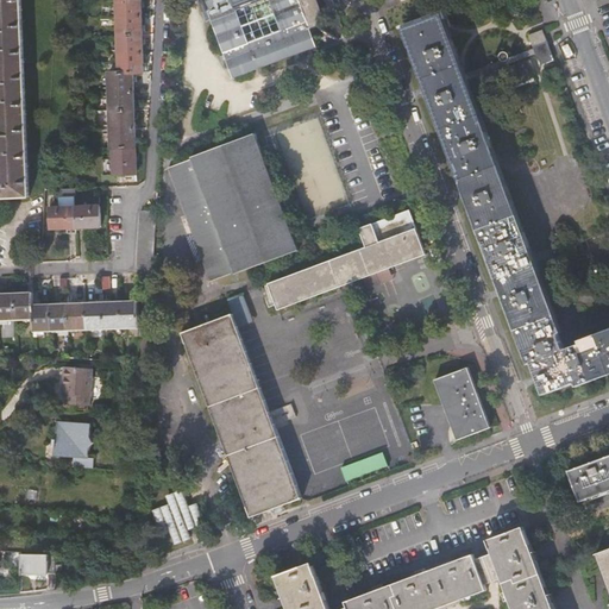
[(0,0),(0,156),(1,199),(29,198),(20,0),(0,0)]
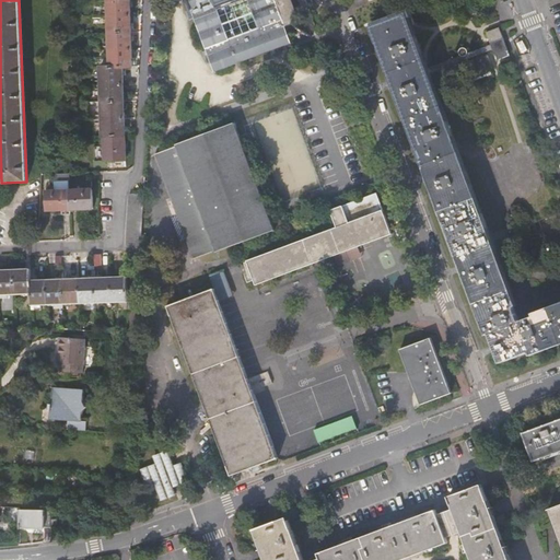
[(128,0),(111,0),(112,18),(130,16),(128,0)]
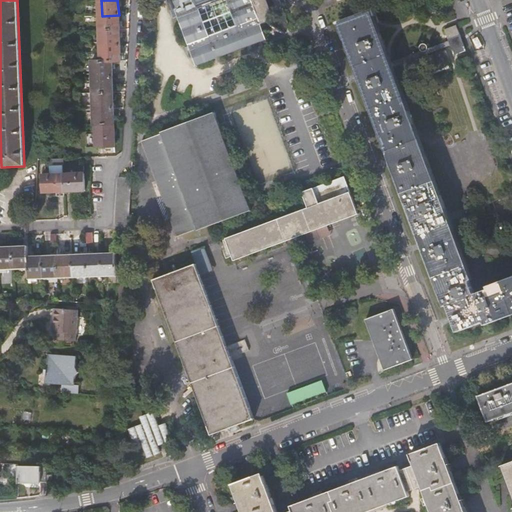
[(177,9),(198,69),(266,44),(261,29),(268,27),(268,26),(269,0),(173,0),(177,9)]
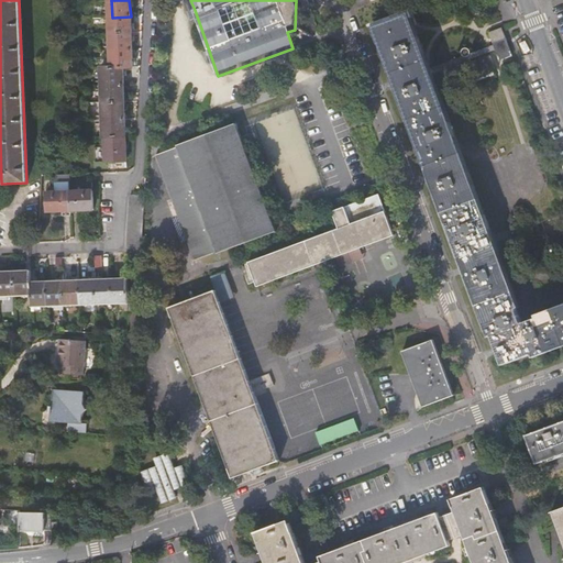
[(533,360),(562,348),(562,306),(536,317),(537,320),(521,324),(518,316),(516,309),(519,308),(409,15),(373,29),(487,337),(489,335),(495,348),(501,366),(532,355),(533,360)]
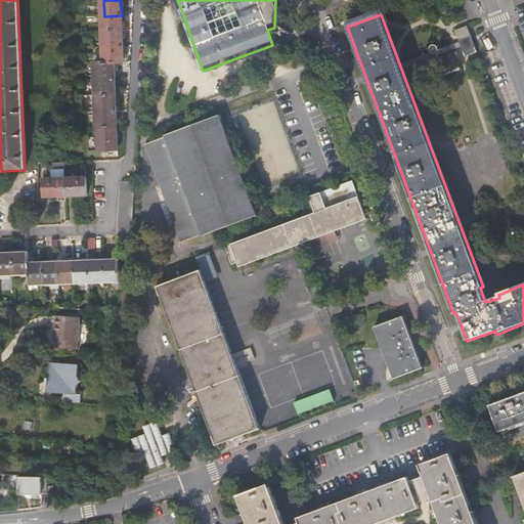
[(122,31),(122,15),(104,16),(105,32),(122,31)]
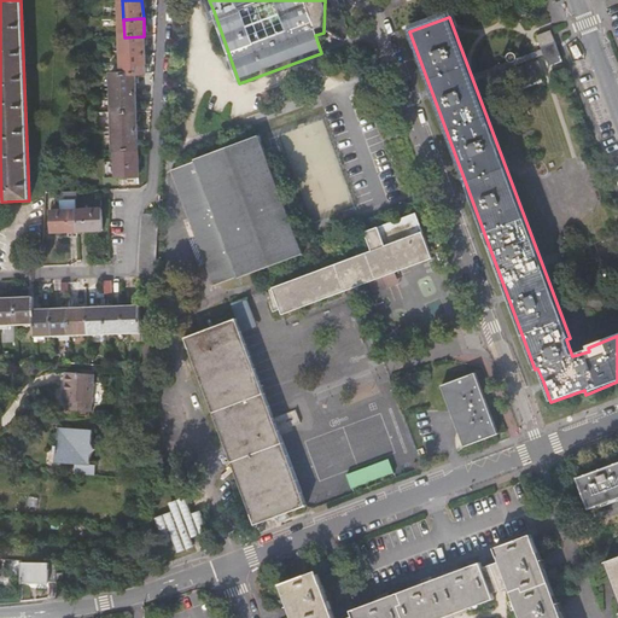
[(542,46),(557,42),(552,30),(538,35),(542,46)]
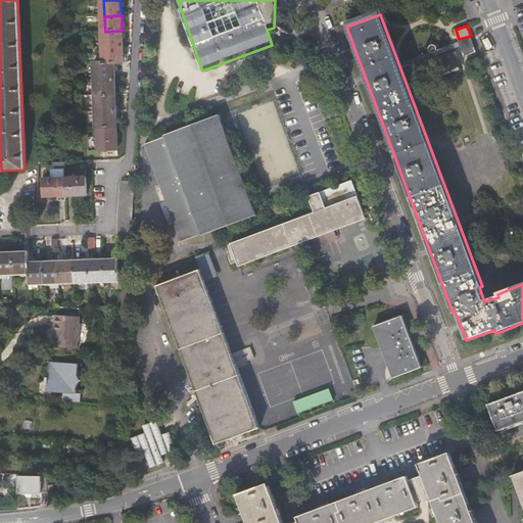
[(106,47),(123,47),(122,31),(105,32),(106,47)]
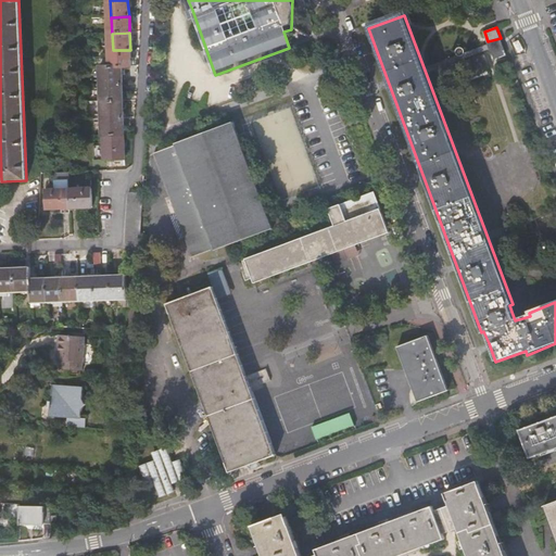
[(507,55),(501,38),(488,41),(494,60),(507,55)]
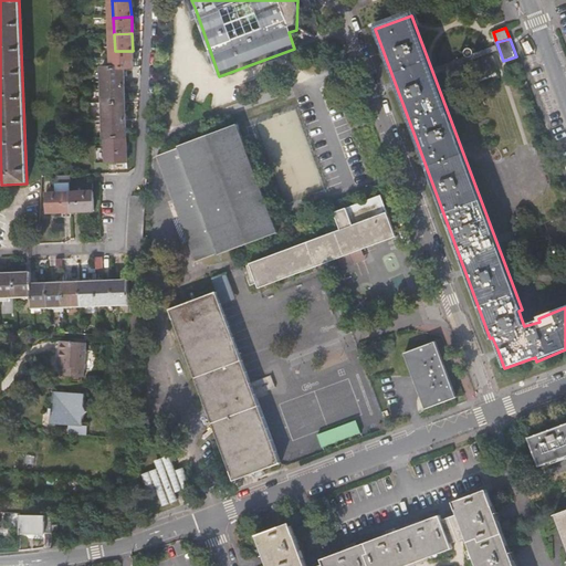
[(471,51),(470,50),(468,49),(465,49),(464,50),(463,51),(462,54),(463,56),(464,58),(465,58),(468,59),(470,58),(471,55),(472,53),(471,51)]
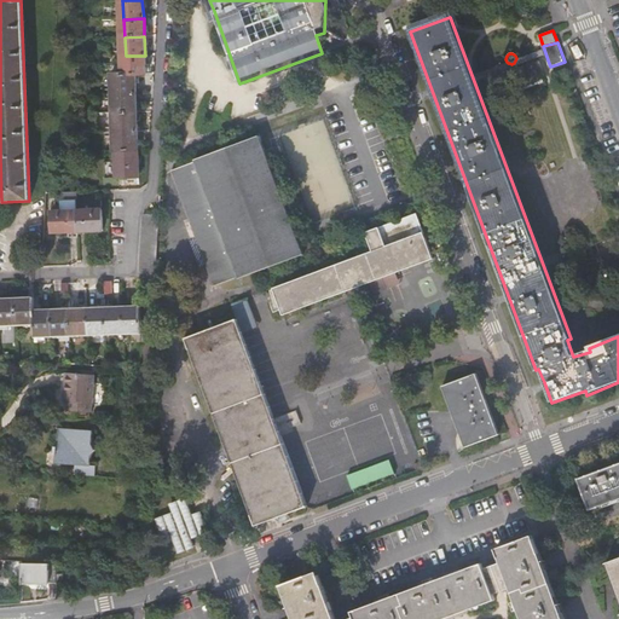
[(127,76),(134,76),(146,75),(145,56),(126,56),(127,76)]
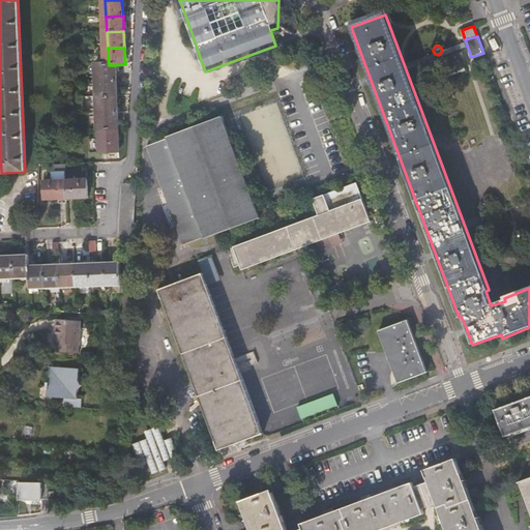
[(438,77),(446,74),(466,66),(462,53),(433,63),(438,77)]
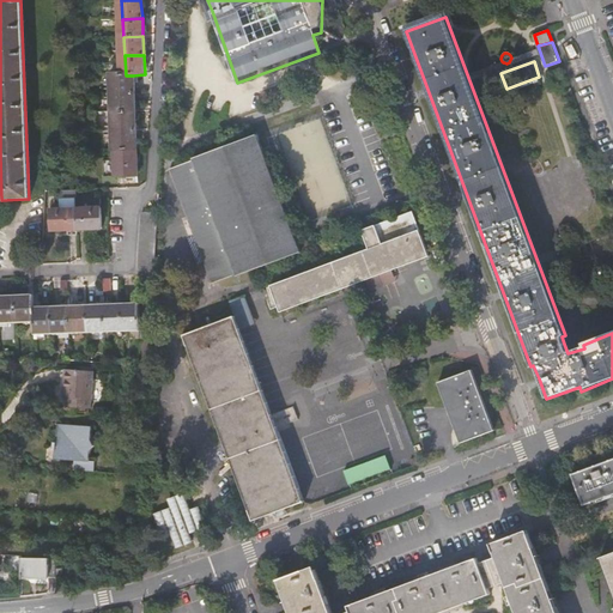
[(122,76),(115,76),(115,95),(134,93),(133,76),(126,76),(122,76)]
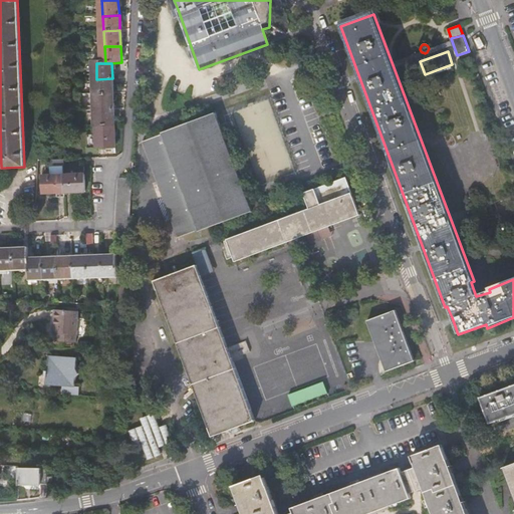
[(97,93),(113,93),(112,78),(96,79),(97,93)]
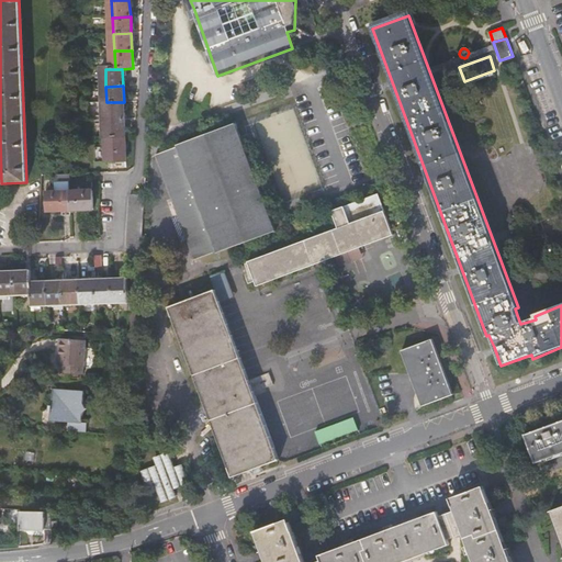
[(107,121),(124,120),(124,102),(107,102),(107,121)]
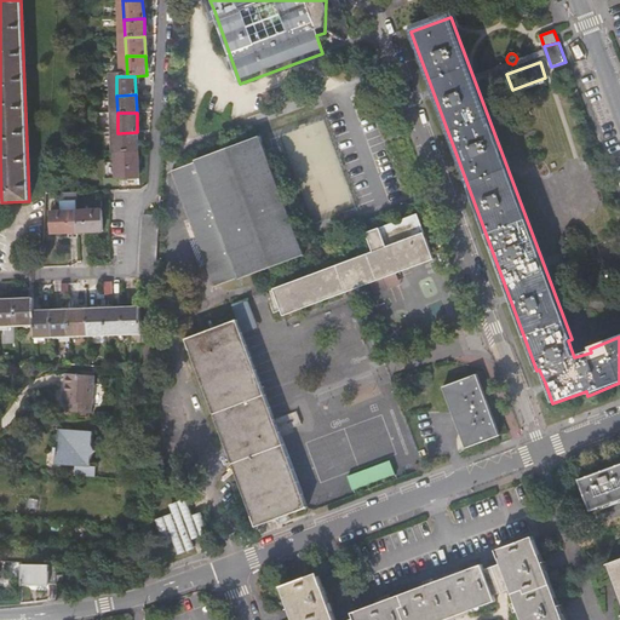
[(138,150),(137,132),(118,133),(119,151),(138,150)]
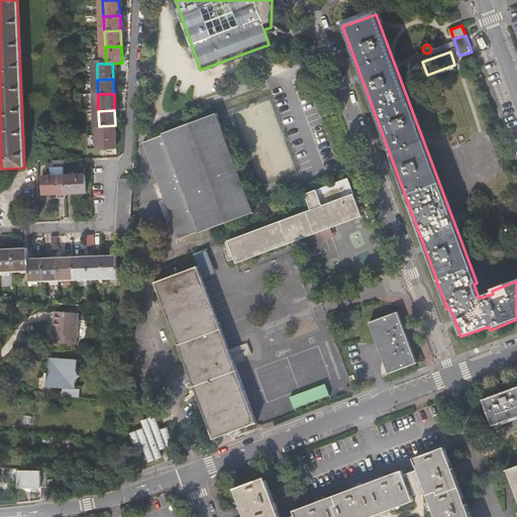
[(140,139),(173,229),(248,201),(215,112),(140,139)]
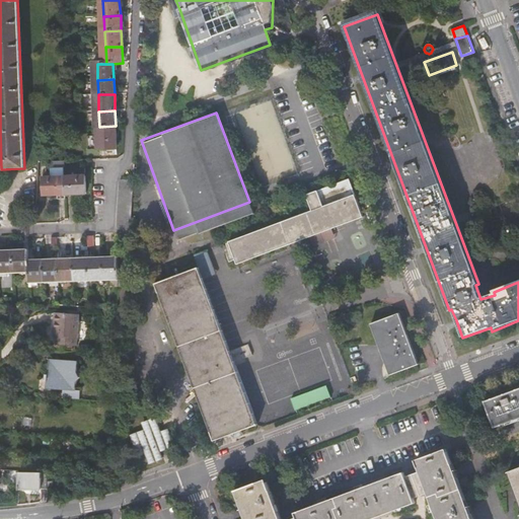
[(117,148),(116,126),(99,127),(96,127),(97,149),(117,148)]
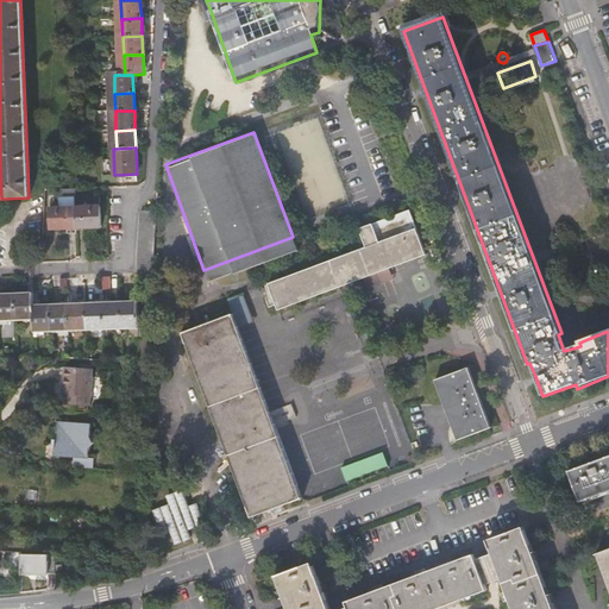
[(75,208),(76,231),(100,230),(99,207),(75,208)]
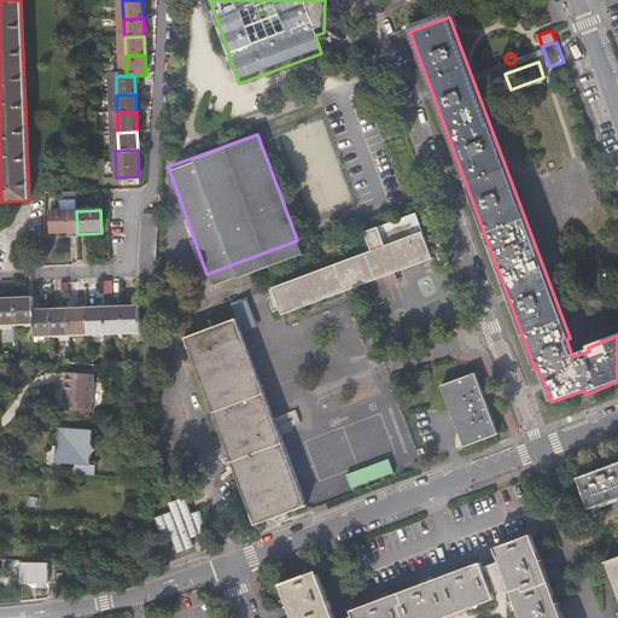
[(53,234),(77,234),(76,211),(53,213),(53,234)]
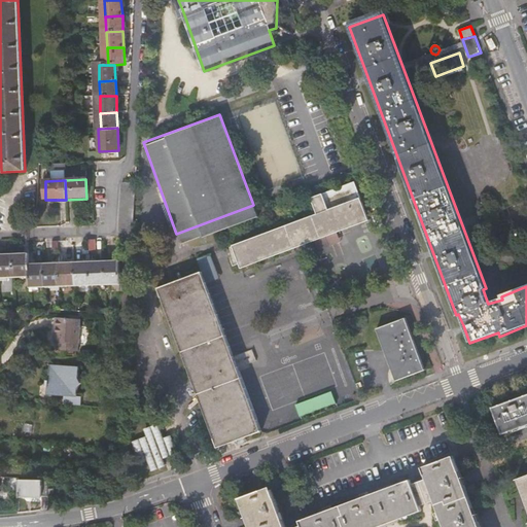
[(121,181),(119,234),(134,234),(135,181),(121,181)]
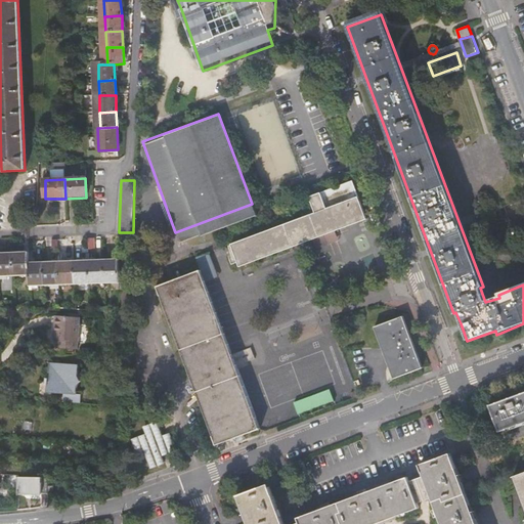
[(312,215),(228,247),(235,264),(236,267),(365,219),(351,181),(306,199),(312,215)]
